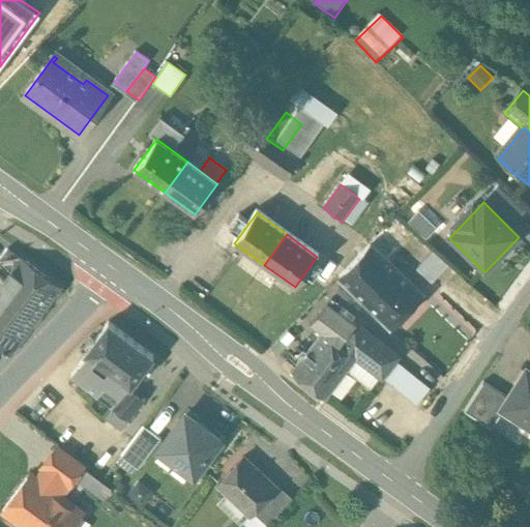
[(370,247),(340,280),(352,292),(360,283),(375,296),(396,273),(370,247)]
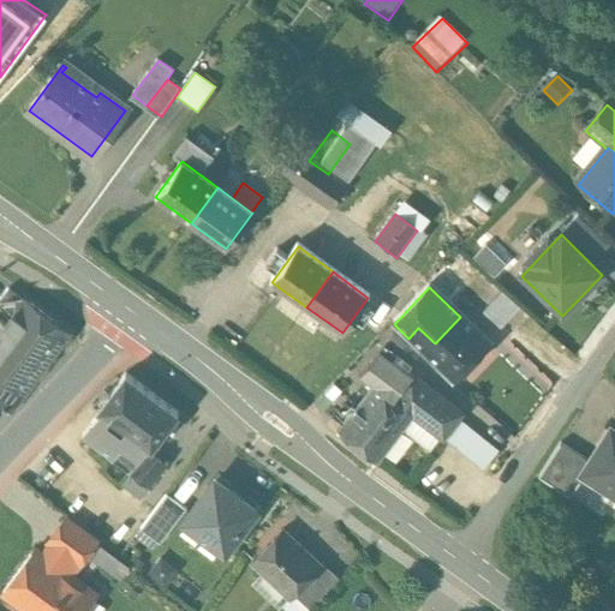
[(9,291),(0,301),(0,334),(24,303),(9,291)]
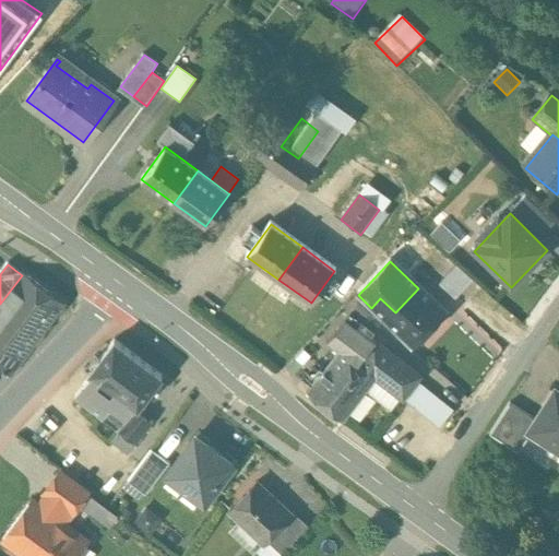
[(455,299),(474,281),(459,265),(440,284),(455,299)]
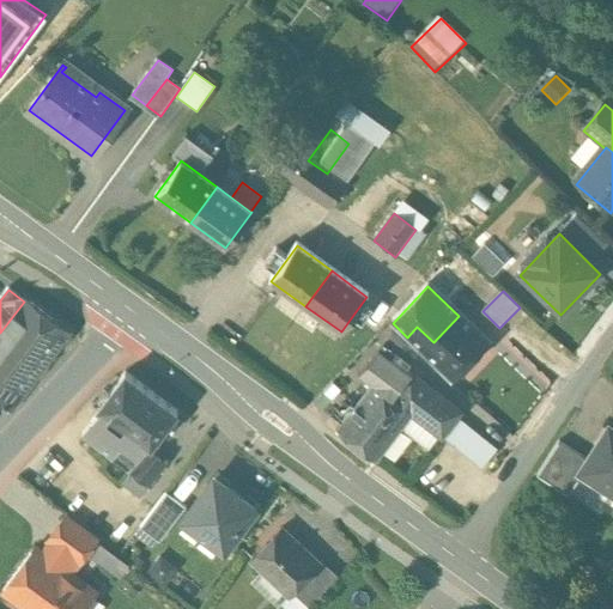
[(0,333),(0,403),(2,406),(2,407),(6,410),(7,409),(13,413),(72,335),(25,299),(0,333)]
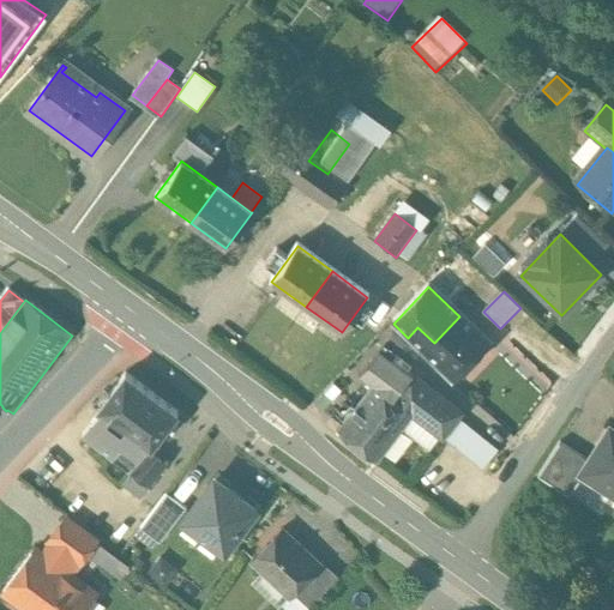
[(459,316),(434,343),(417,327),(408,338),(452,380),(488,343),(459,316)]
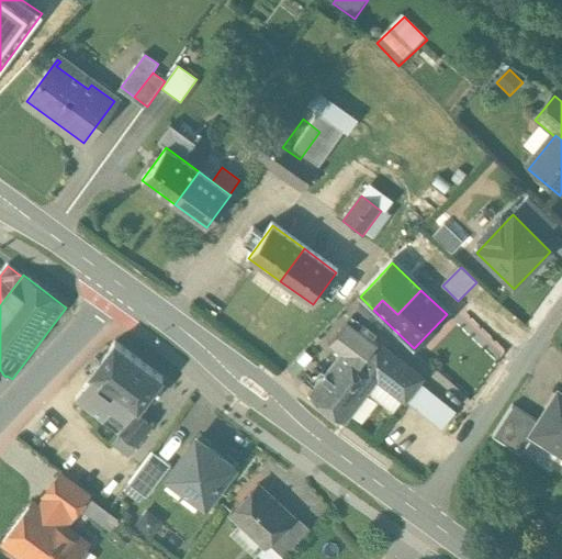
[(382,327),(359,306),(346,322),(371,342),(372,341),(382,327)]
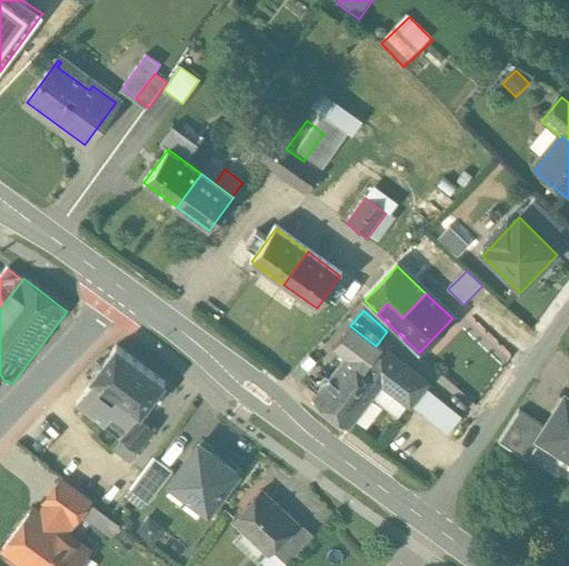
[(376,346),(350,326),(333,349),(346,358),(311,403),(349,432),(372,400),(397,419),(408,406),(410,408),(427,385),(381,349),(381,348),(377,345),(376,346)]
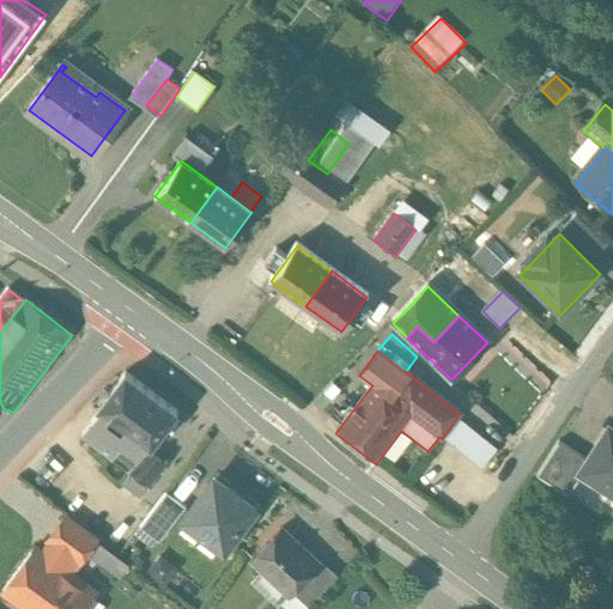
[(177,414),(125,375),(98,409),(102,412),(82,437),(149,488),(167,466),(146,450),(149,448),(151,449),(177,414)]
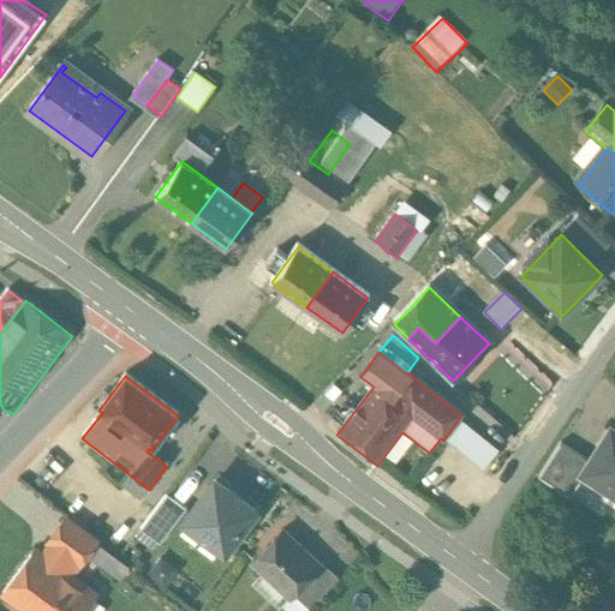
[(499,454),(460,423),(446,442),(483,473),(499,454)]
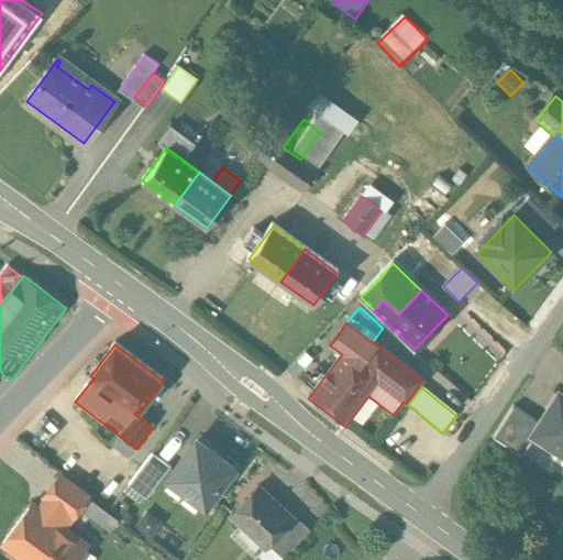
[(562,396),(559,394),(539,424),(529,440),(532,442),(548,452),(551,447),(562,454),(562,396)]
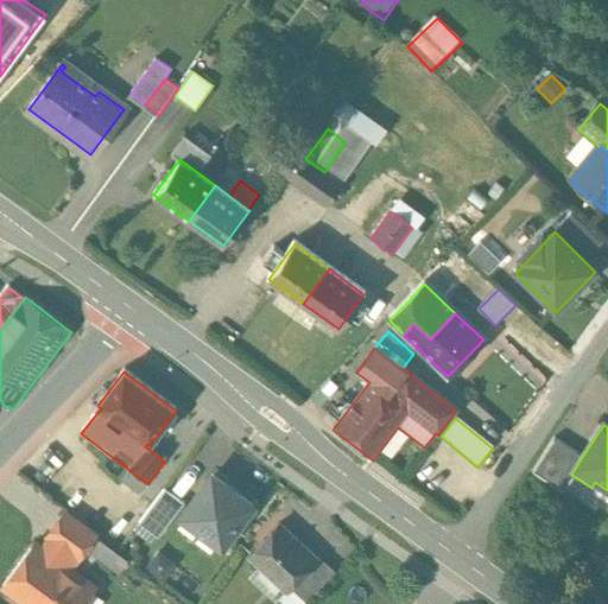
[(582,457),(555,439),(533,472),(563,494),(575,477),(571,475),(582,457)]
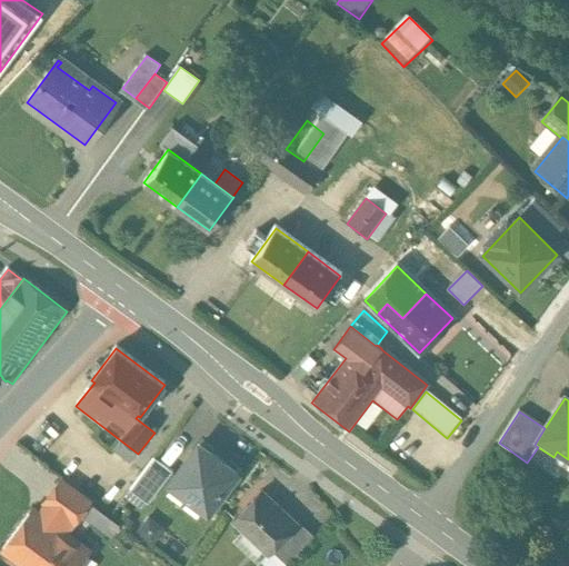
[(236,475),(199,447),(171,484),(208,512),(236,475)]
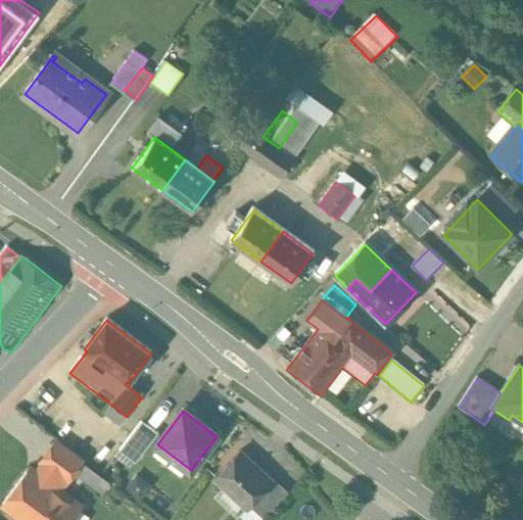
[(142,422),(120,452),(137,465),(158,435),(142,422)]
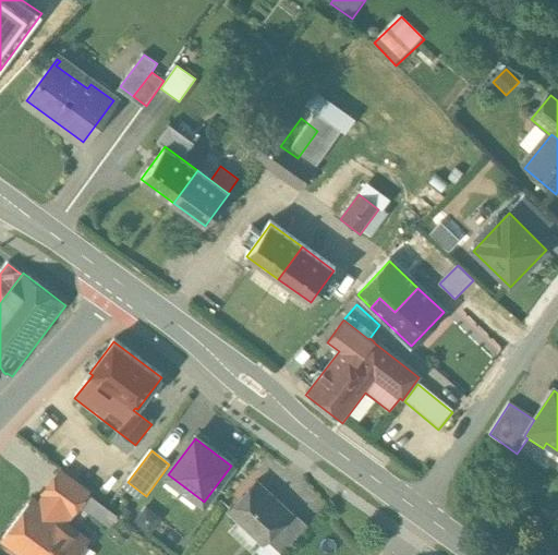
[(87,496),(59,473),(44,491),(47,494),(71,511),(73,514),(87,496)]
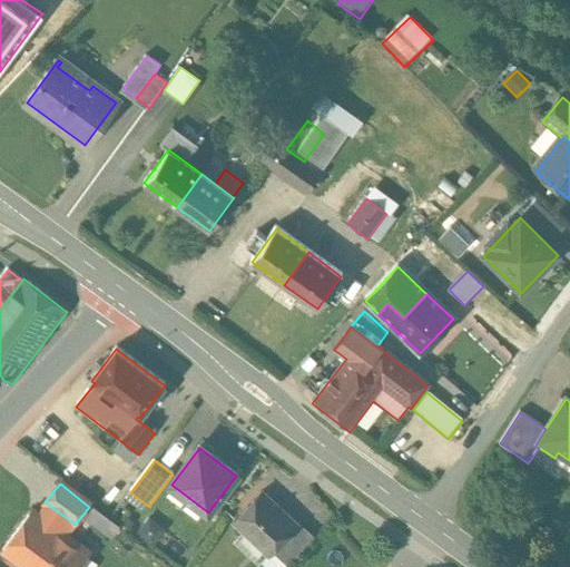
[(295,526),(259,494),(234,521),(272,556),(274,554),(297,528),(295,526)]
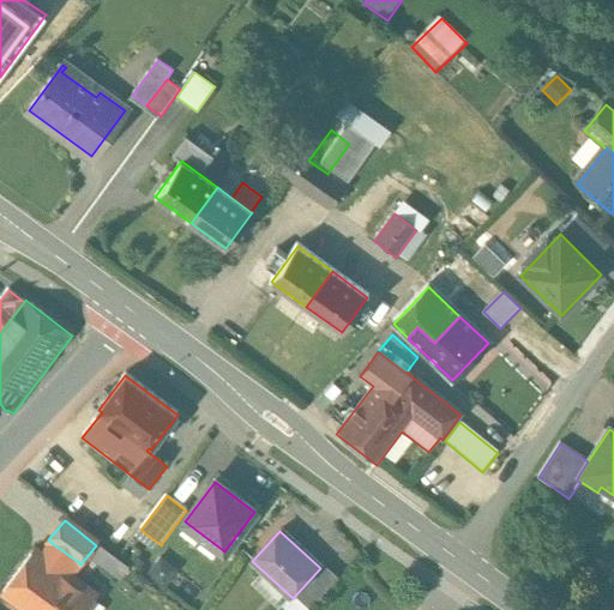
[(52,543),(42,555),(35,549),(4,591),(29,609),(85,609),(96,596),(68,575),(78,562),(52,543)]
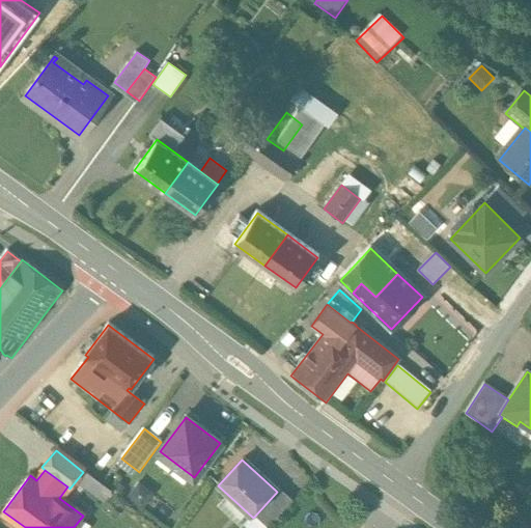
[(277,492),(255,516),(267,527),(269,527),(292,501),(278,485),(275,490),(277,492)]
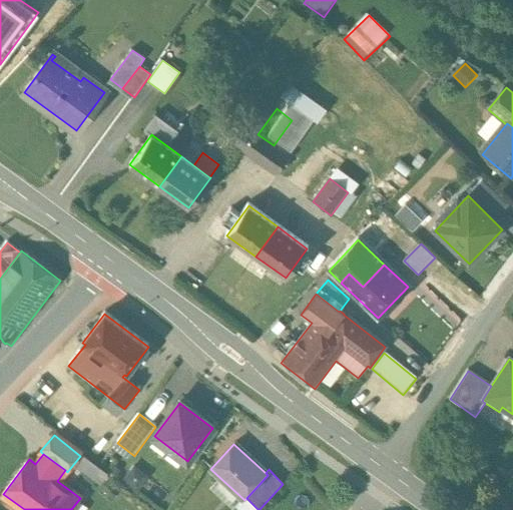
[(222,482),(216,489),(235,506),(241,499),(222,482)]
